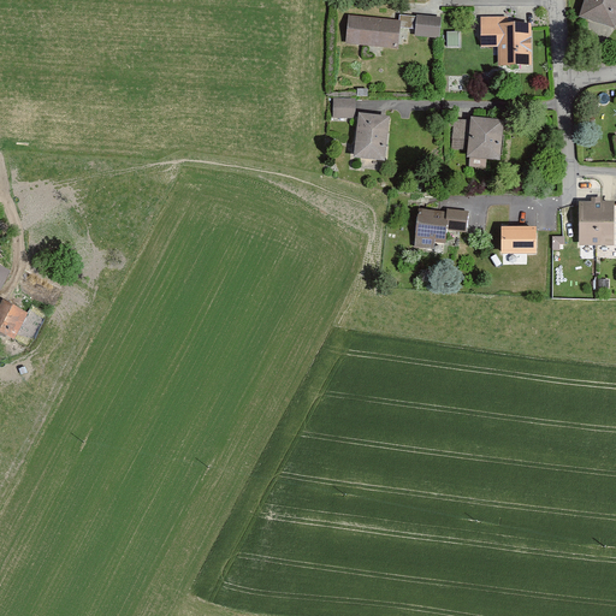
[(615,22),(615,0),(582,0),(576,22),(612,33),(615,22)]
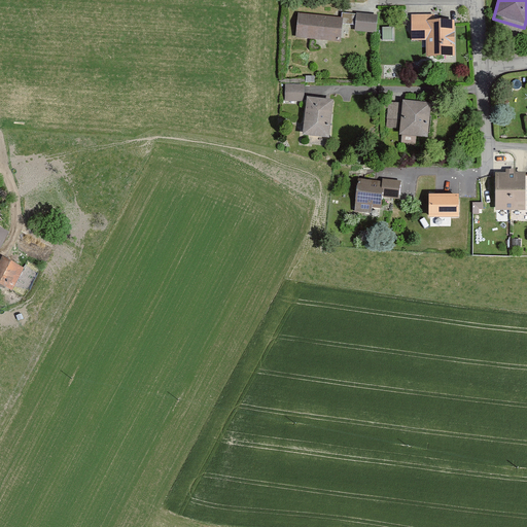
[(341,15),(297,11),(295,36),(339,40),(341,15)]
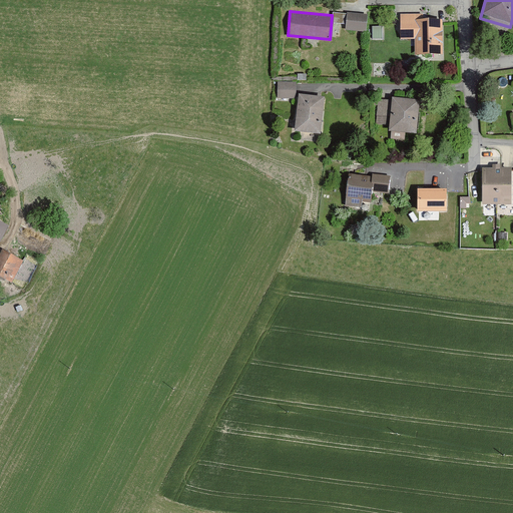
[(366,13),(346,12),(345,28),(365,30),(366,13)]
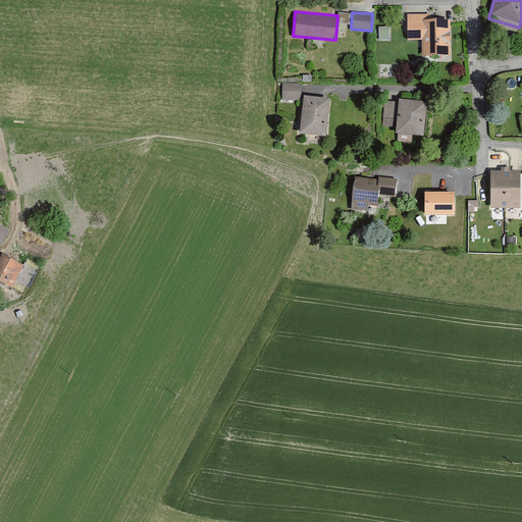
[(430,13),(407,13),(407,38),(422,38),(422,54),(450,54),(450,18),(430,18),(430,13)]
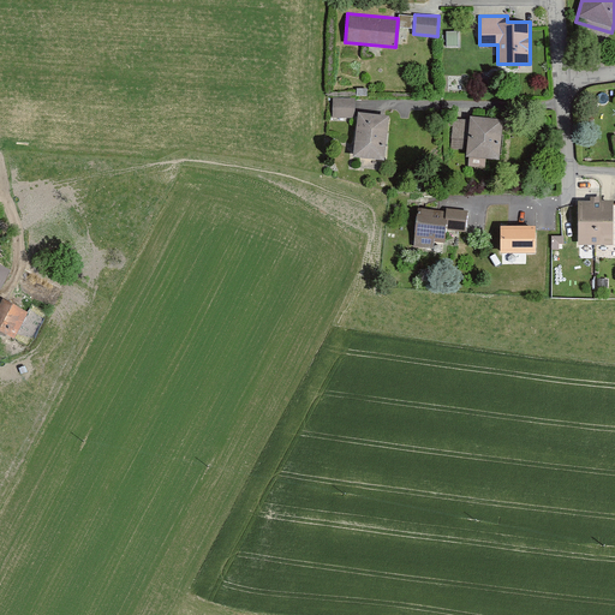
[(354,99),(333,97),(332,115),(353,117),(354,99)]
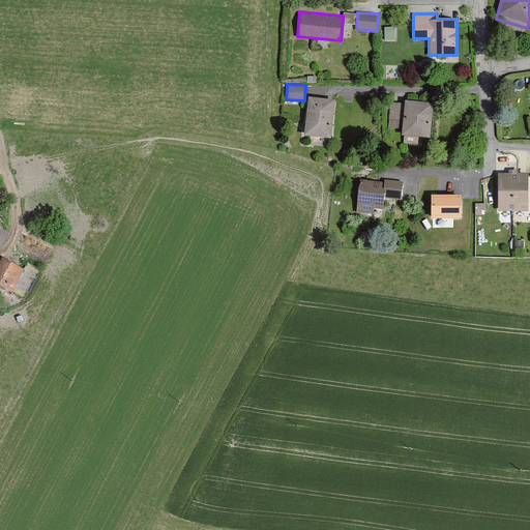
[(332,98),(306,96),(303,134),(328,136),(332,98)]
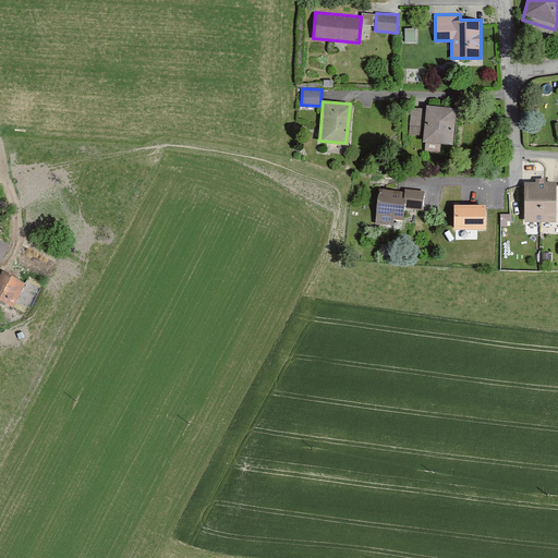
[(453,108),(424,105),(424,109),(423,133),(422,141),(451,143),(453,108)]
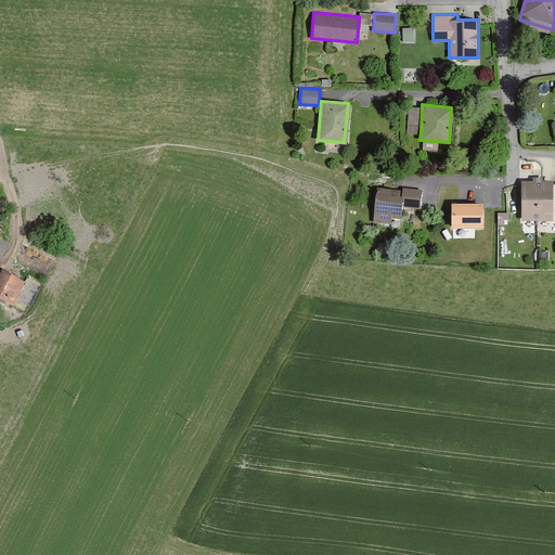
[(421,132),(422,108),(409,107),(408,131),(421,132)]
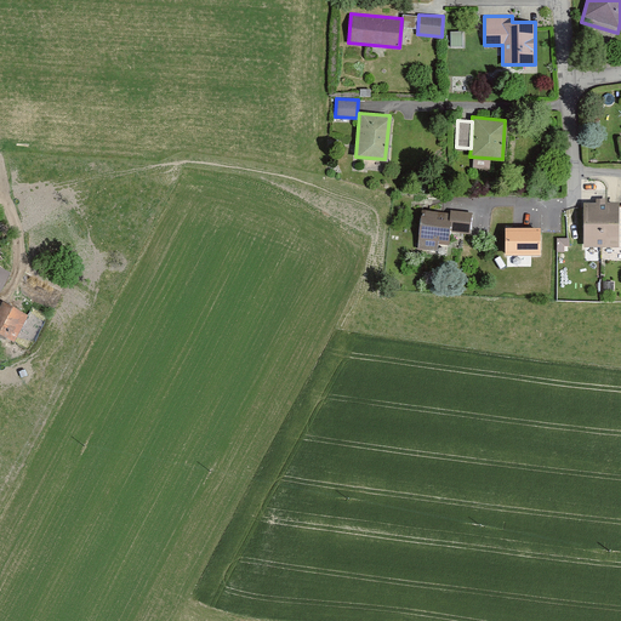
[(594,203),(584,203),(582,245),(615,245),(615,201),(605,201),(605,197),(594,197),(594,203)]
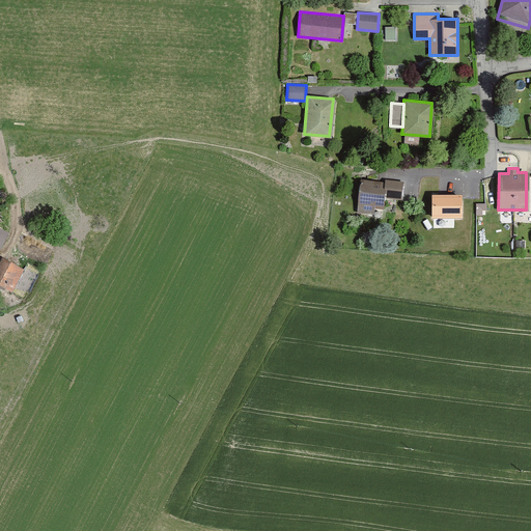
[(403,180),(361,176),(357,211),(373,212),(373,206),(383,207),(384,198),(401,200),(403,180)]
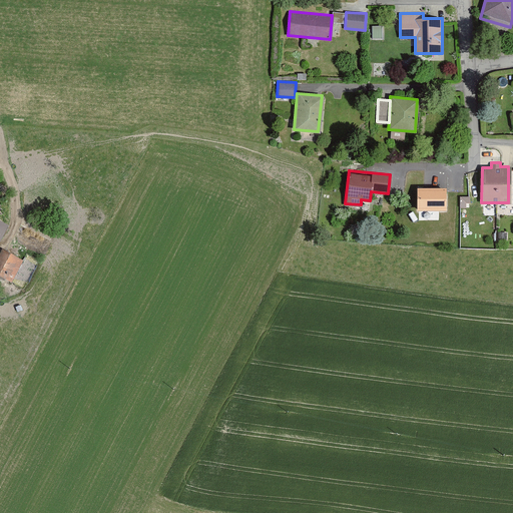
[(447,189),(418,189),(417,211),(446,212),(447,189)]
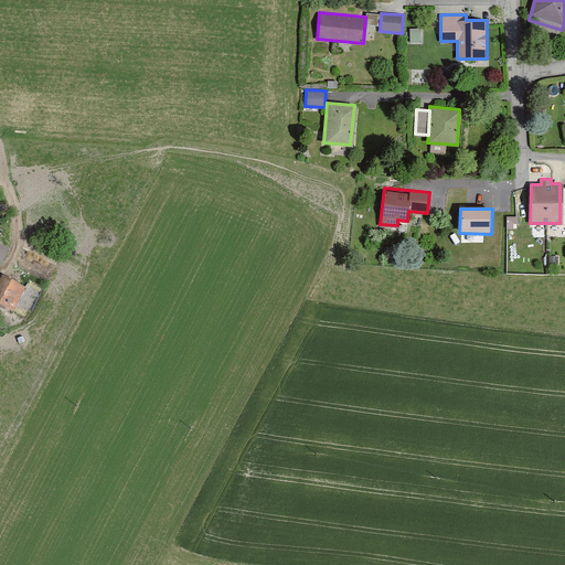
[(0,277),(0,307),(10,312),(23,289),(0,277)]
